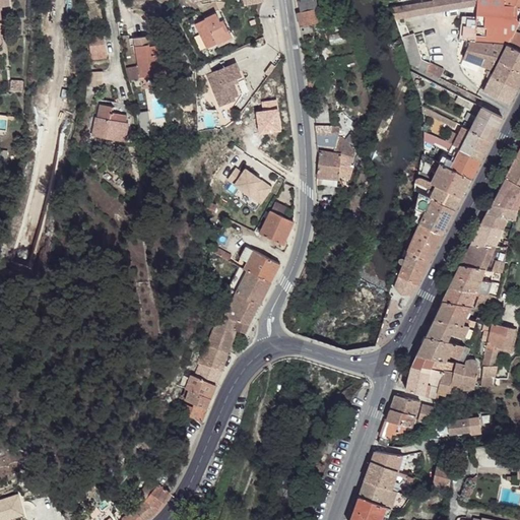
[(297,0),(300,13),(318,9),(315,0),(297,0)]
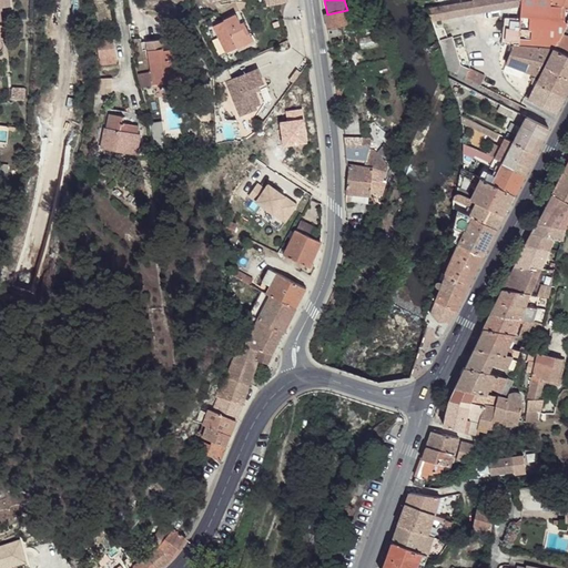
[(412,0),(416,11),(428,10),(432,21),(466,16),(464,2),(442,6),(439,0),(412,0)]
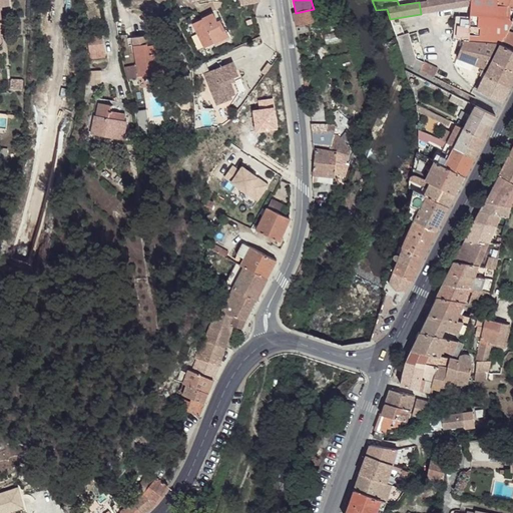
[(426,1),(428,13),(472,6),(472,0),(427,0),(428,1),(426,1)]
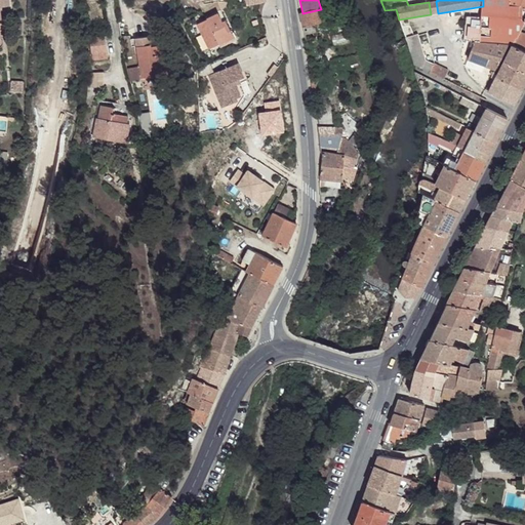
[(524,0),(483,0),(483,6),(524,7),(524,15),(523,19),(524,21),(524,0)]
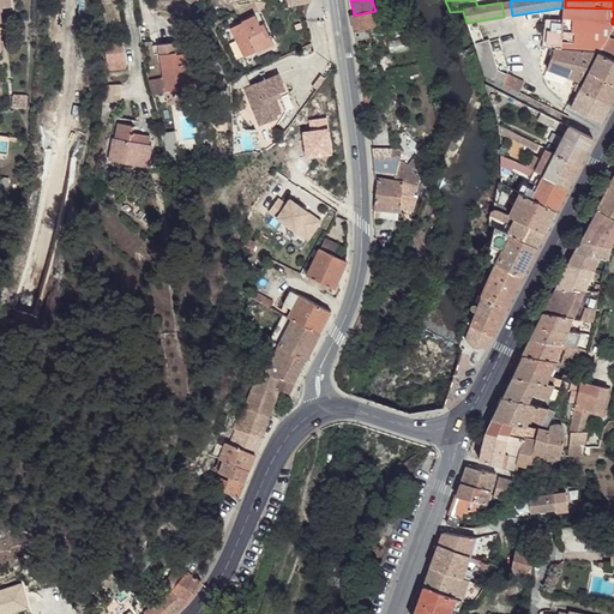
[(501,2),(504,17),(512,16),(510,1),(501,2)]
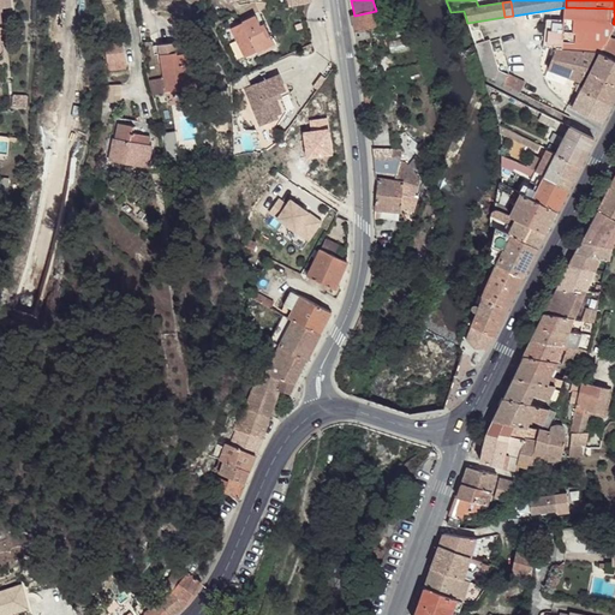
[(565,22),(562,49),(596,54),(601,54),(609,39),(614,27),(614,24),(613,23),(614,18),(614,9),(566,7),(565,22)]
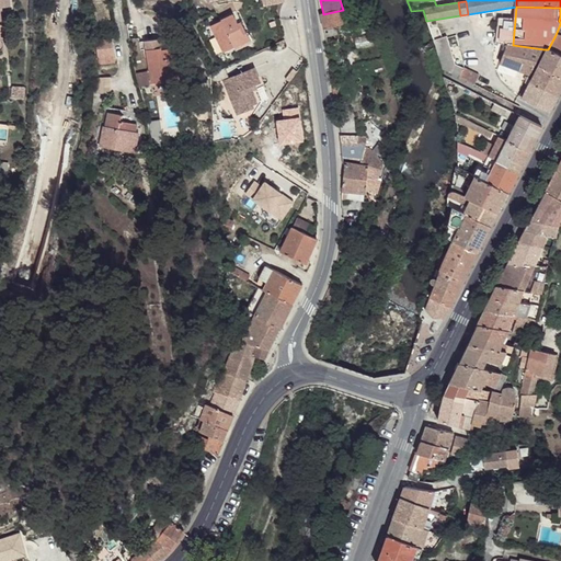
[(320,15),(323,31),(340,26),(340,29),(346,27),(346,26),(343,10),(323,14),(320,15)]
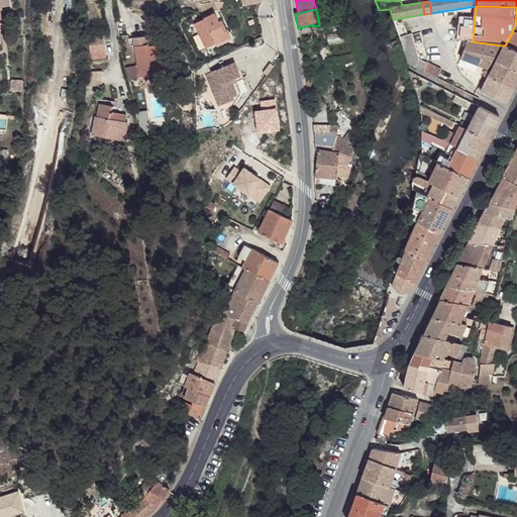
[(214,12),(193,22),(204,46),(214,42),(213,39),(226,33),(220,20),(217,21),(214,12)]
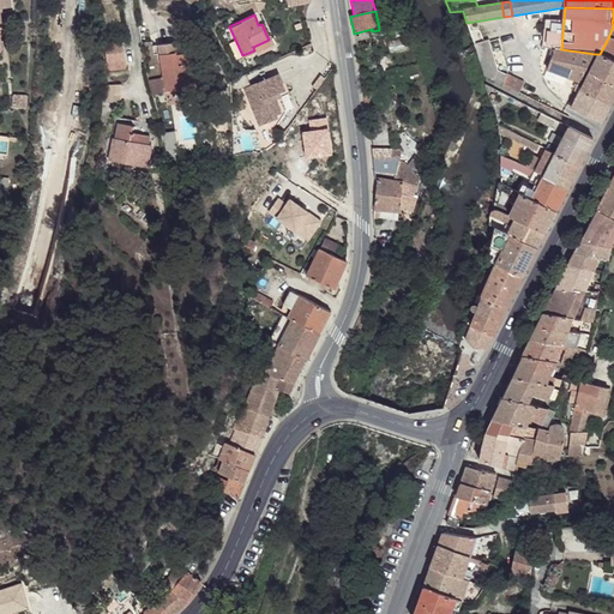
[(548,70),(579,83),(588,67),(595,54),(561,49),(564,22),(547,19),(545,47),(555,48),(548,70)]
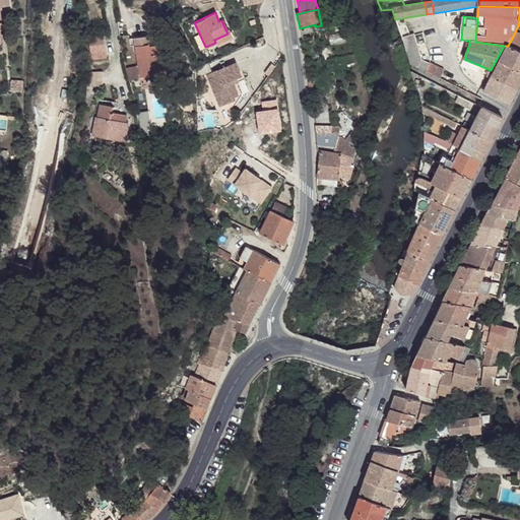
[(296,29),(297,39),(313,36),(312,33),(316,31),(315,26),(315,24),(300,28),(296,29)]
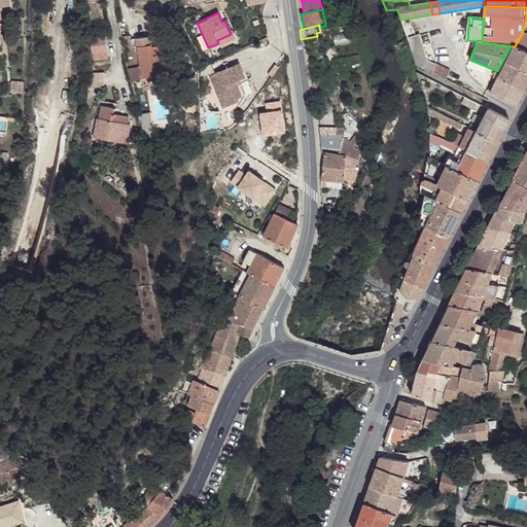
[(419,32),(407,35),(417,65),(446,79),(450,70),(427,59),(419,32)]
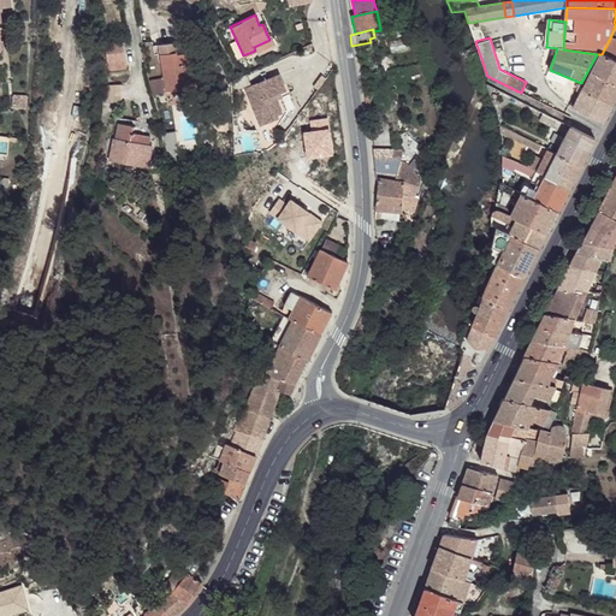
[(615,41),(610,39),(602,54),(615,61),(615,41)]
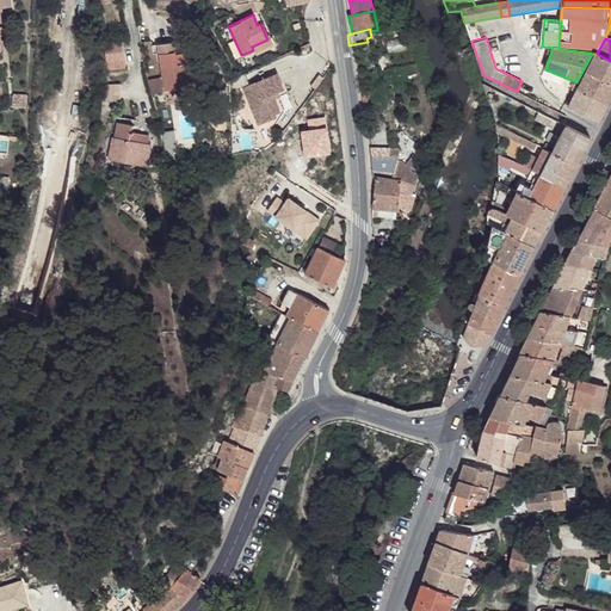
[(160,43),(162,66),(187,62),(185,39),(160,43)]
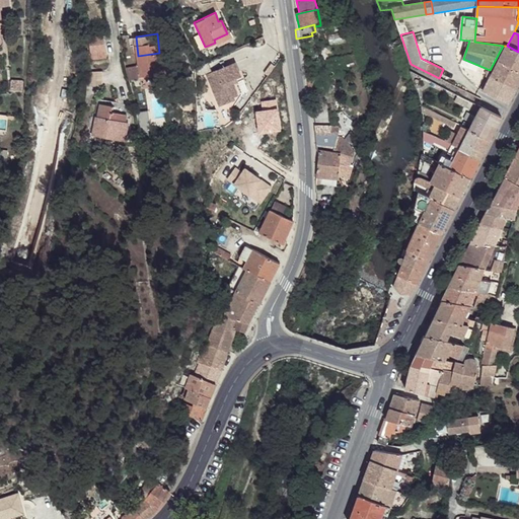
[(215,43),(205,47),(206,50),(230,40),(227,33),(214,40),(215,43)]
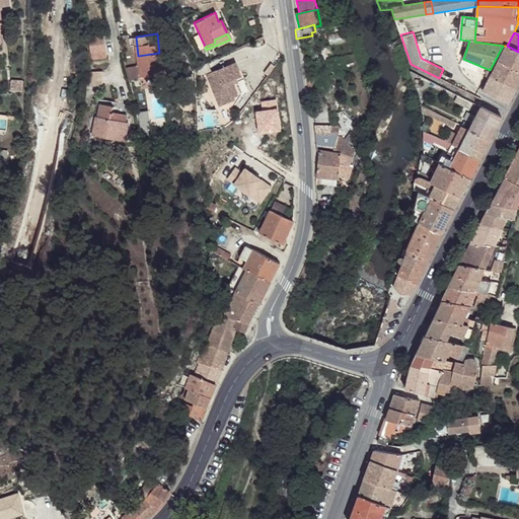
[(88,38),(91,54),(106,51),(103,35),(88,38)]
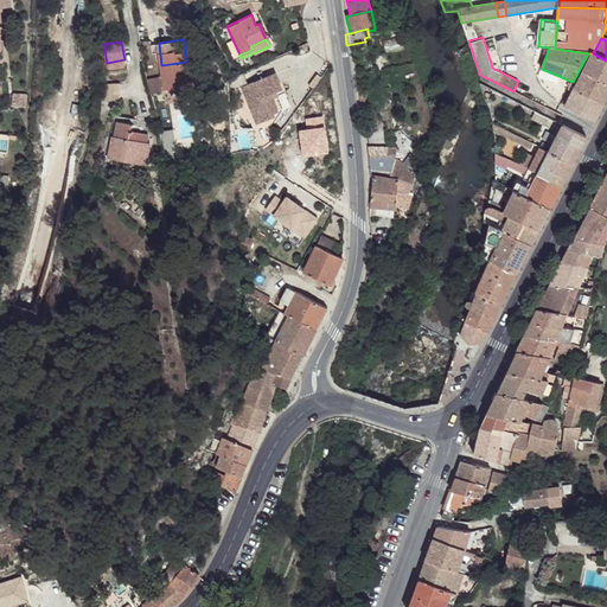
[(606,61),(593,53),(585,71),(606,82),(606,61)]
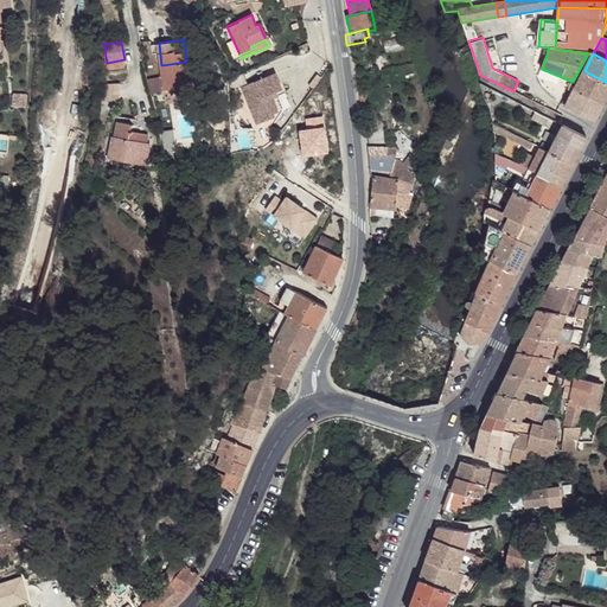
[(161,65),(164,89),(189,87),(186,62),(161,65)]
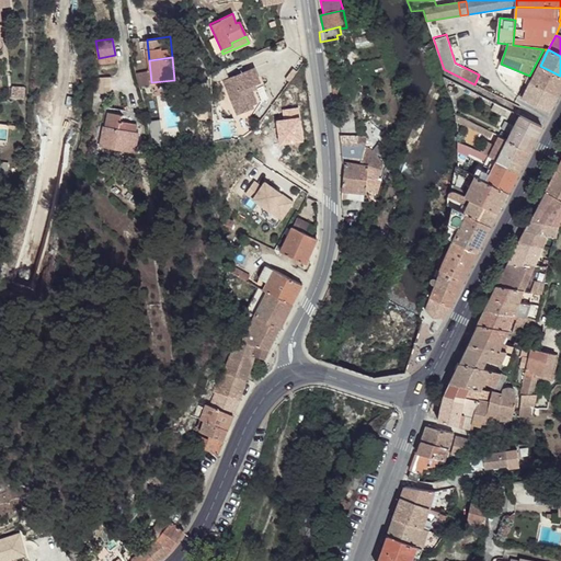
[(560,76),(540,66),(533,80),(559,94),(560,90),(560,76)]
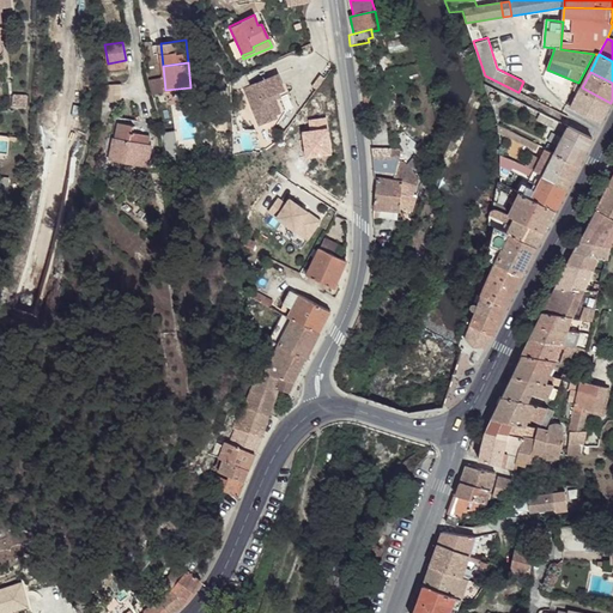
[(274,73),(243,89),(261,126),(277,117),(275,114),(280,111),(273,98),(277,97),(274,93),(283,89),(274,73)]
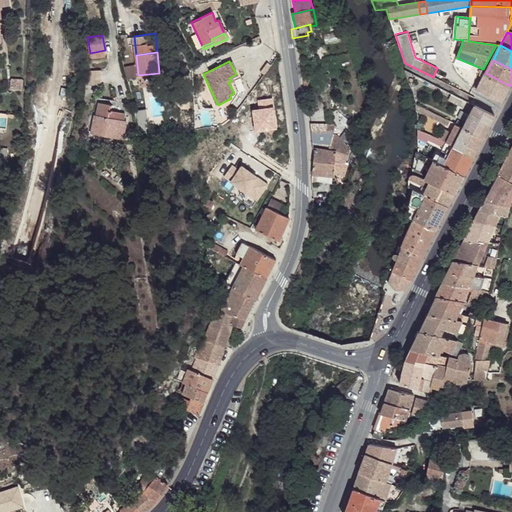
[(101,68),(85,69),(87,84),(102,83),(101,68)]
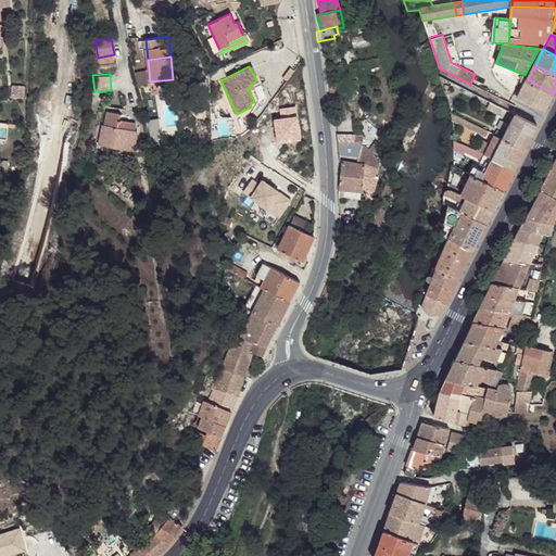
[(495,136),(495,137),(503,140),(504,139),(526,150),(538,125),(439,75),(443,92),(497,119),(500,114),(513,119),(505,135),(497,130),(495,136)]
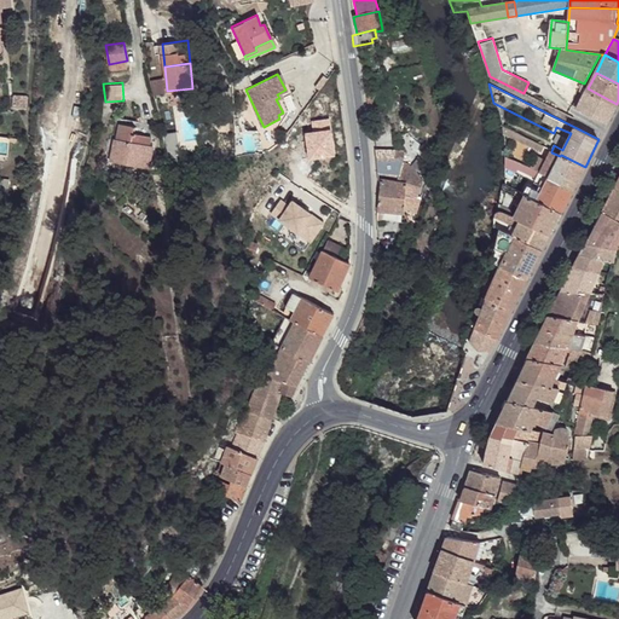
[(578,106),(577,109),(607,123),(617,104),(588,88),(583,87),(582,86),(580,91),(585,93),(578,106)]
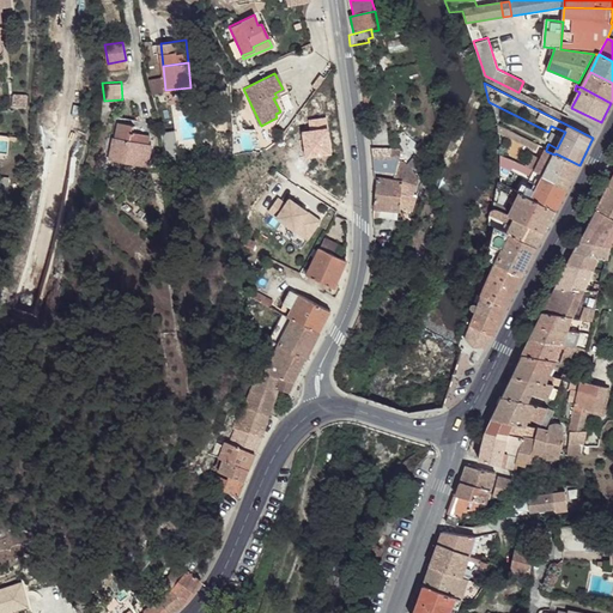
[(362,103),(365,120),(374,117),(370,102),(362,103)]
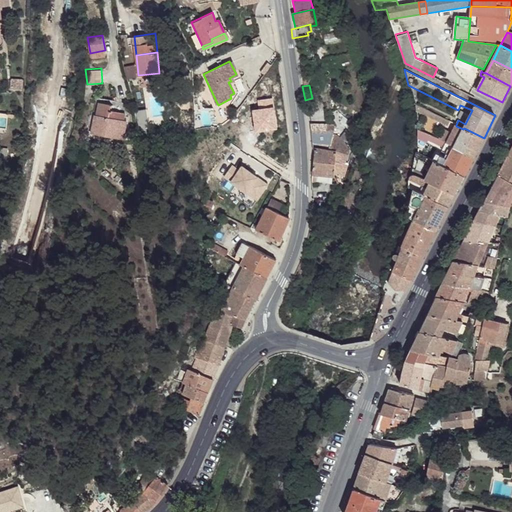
[(415,104),(417,112),(429,118),(432,113),(415,104)]
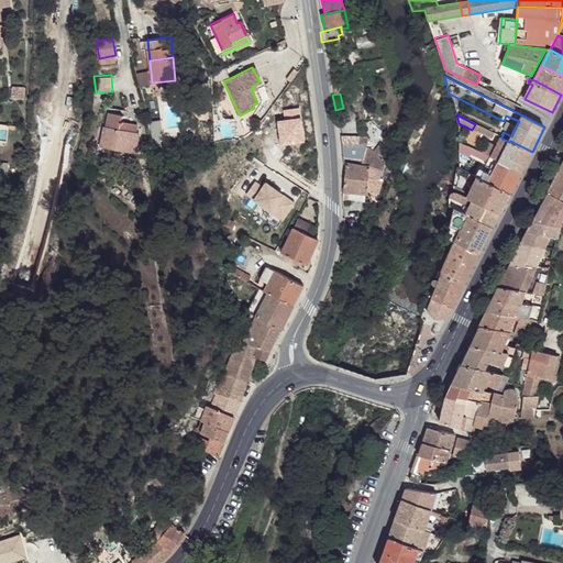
[(103,118),(103,131),(133,132),(133,124),(117,124),(118,118),(103,118)]
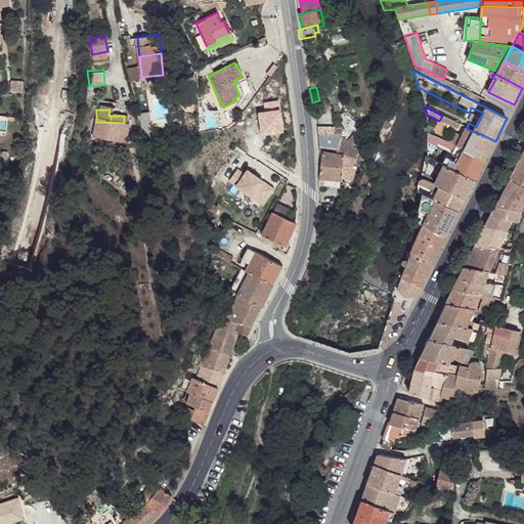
[(316,120),(317,128),(335,127),(335,119),(316,120)]
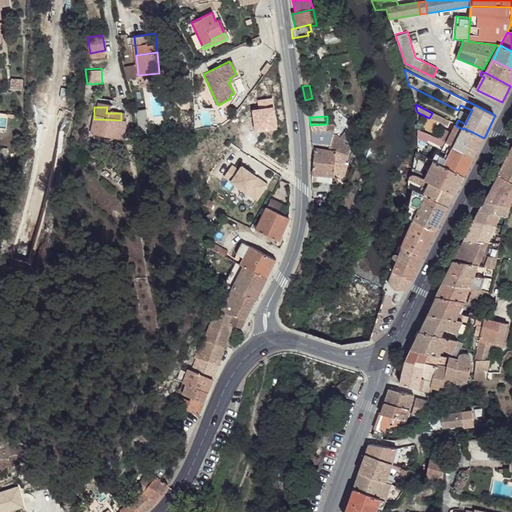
[(92,119),(92,131),(104,132),(104,138),(122,139),(123,120),(121,120),(94,119),(92,119)]
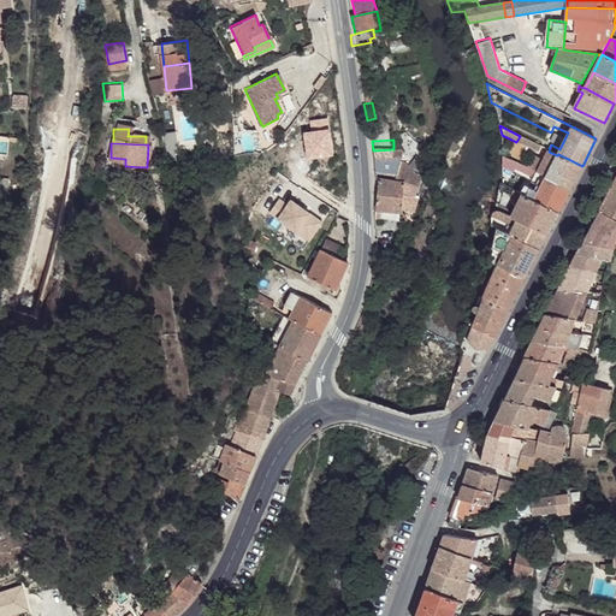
[(373,150),(373,159),(403,159),(403,157),(406,157),(406,153),(403,153),(403,149),(394,149),(373,150)]
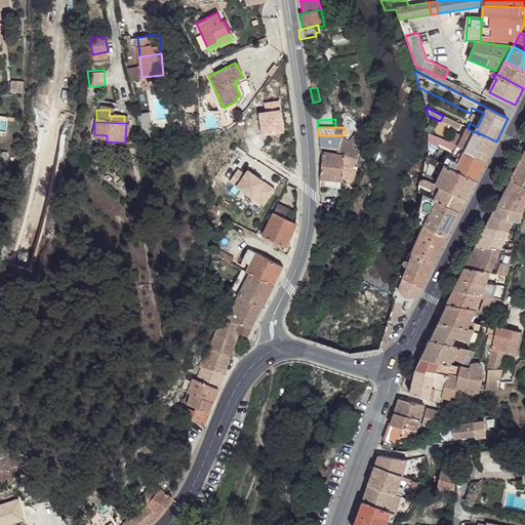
[(429,138),(455,151),(457,146),(430,131),(429,138)]
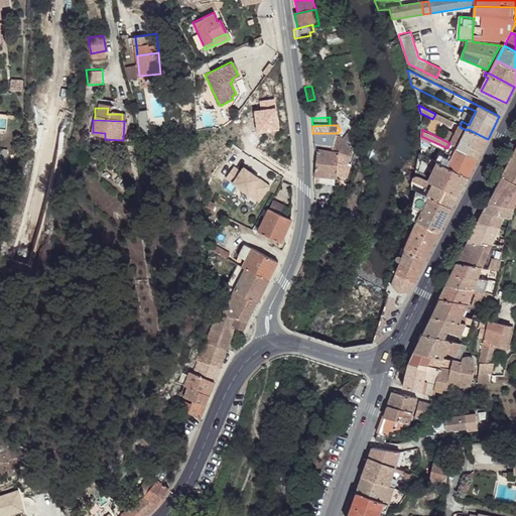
[(467,130),(458,147),(478,157),(488,139),(468,129),(467,130)]
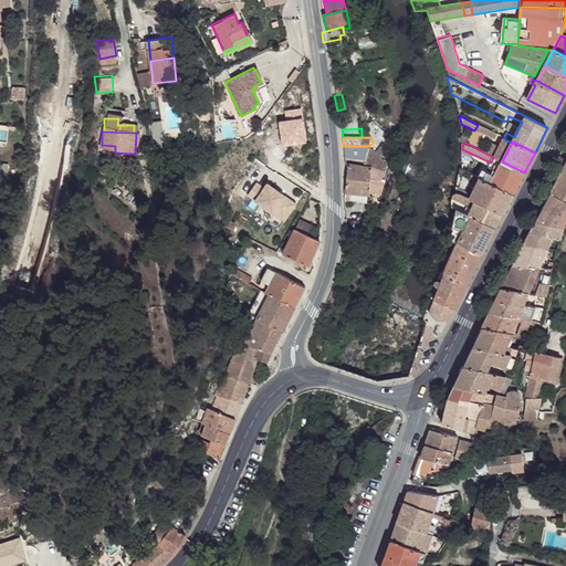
[(347,165),(345,192),(370,196),(373,179),(384,181),(388,166),(375,150),(369,152),(364,174),(347,165)]
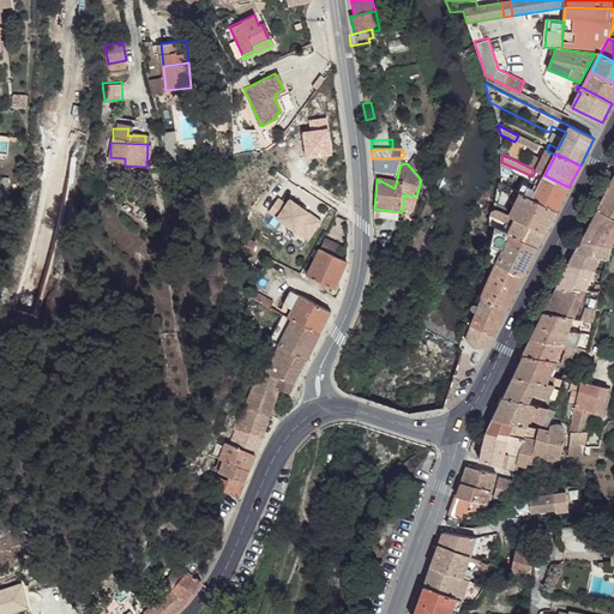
[(533,190),(530,196),(558,210),(569,187),(545,175),(536,191),(533,190)]
